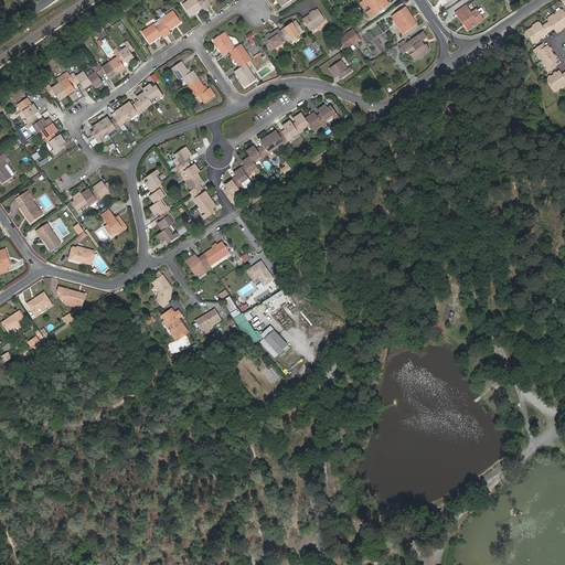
[(204,10),(208,8),(202,0),(189,0),(183,4),(191,16),(202,8),(204,10)]
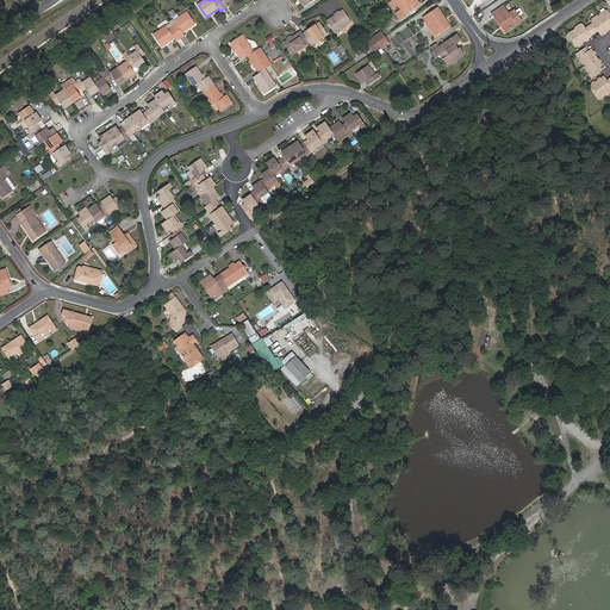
[(415,7),(419,5),(416,0),(394,0),(390,4),(393,8),(398,5),(402,10),(396,13),(399,18),(410,11),(408,7),(412,4),(415,7)]
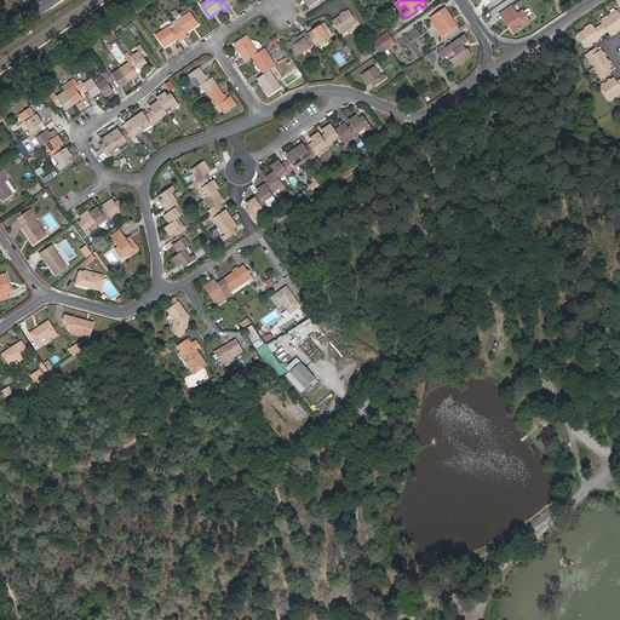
[(443,35),(458,26),(446,9),(435,16),(442,27),(438,29),(443,35)]
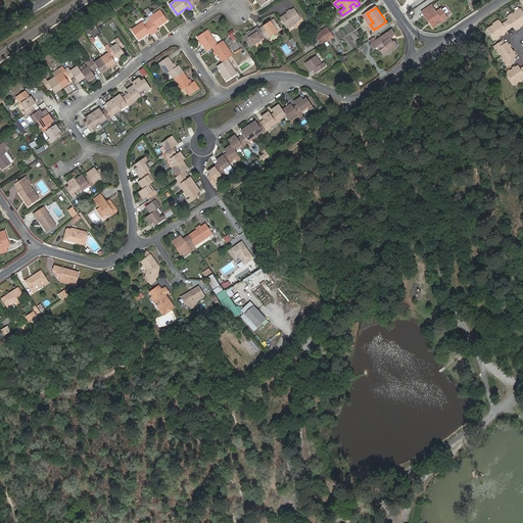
[(433,28),(447,18),(441,9),(436,12),(434,8),(431,10),(428,7),(423,10),(426,14),(424,15),(433,28)]
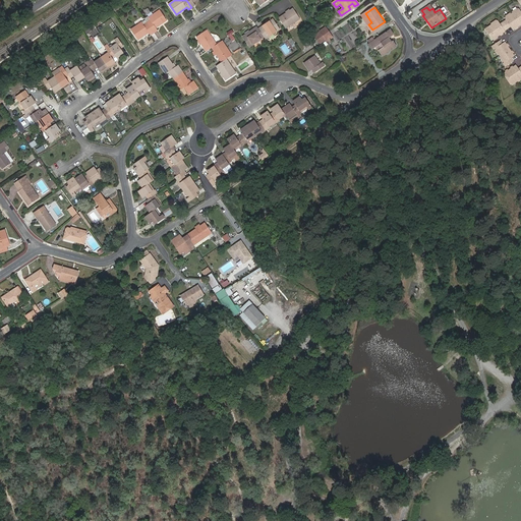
[(279,18),(286,29),(300,18),(293,8),(279,18)]
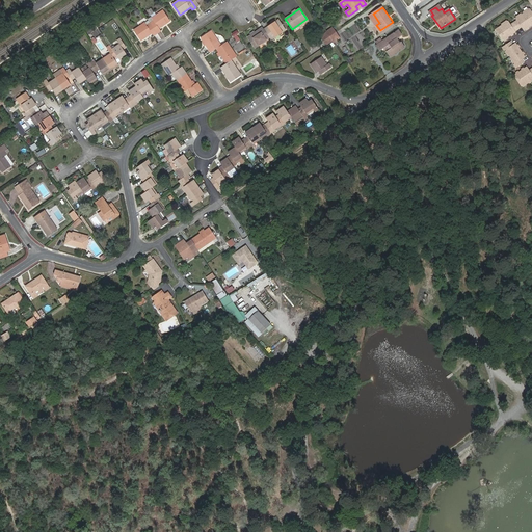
[(161,31),(159,28),(170,21),(163,10),(153,18),(154,21),(151,23),(158,33),(161,31)]
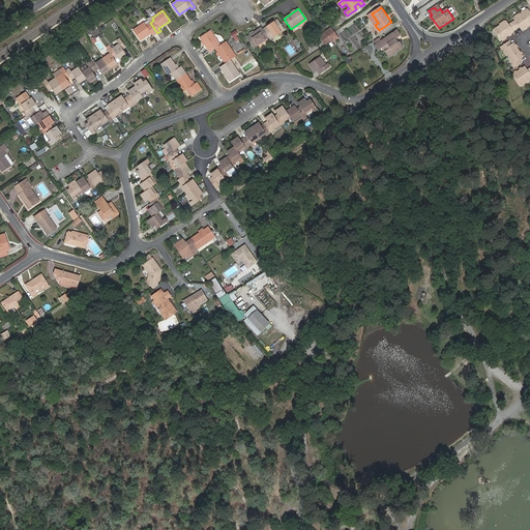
[(523,30),(529,26),(522,13),(514,19),(516,21),(512,23),(517,29),(520,27),(523,30)]
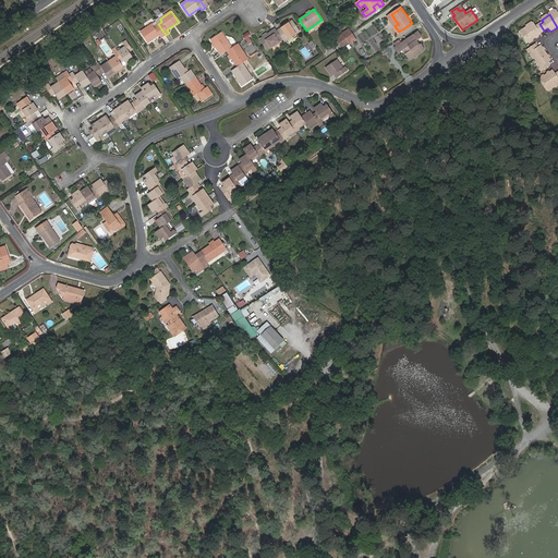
[(283,40),(284,41),(300,32),(293,21),(277,31),(283,40)]
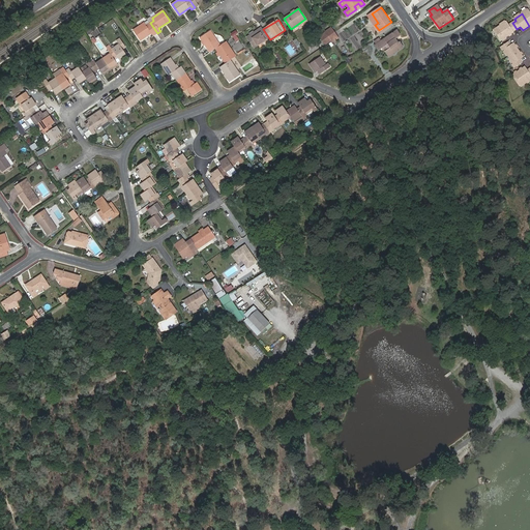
[(514,31),(517,29),(512,23),(509,25),(507,21),(499,27),(494,30),(501,40),(502,39),(503,41),(505,39),(504,38),(509,35),(514,32),(514,31)]
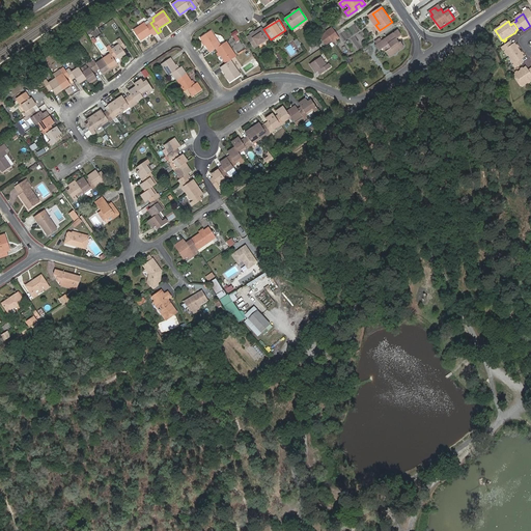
[(154,35),(158,33),(150,23),(147,26),(145,23),(134,30),(140,40),(151,33),(154,35)]
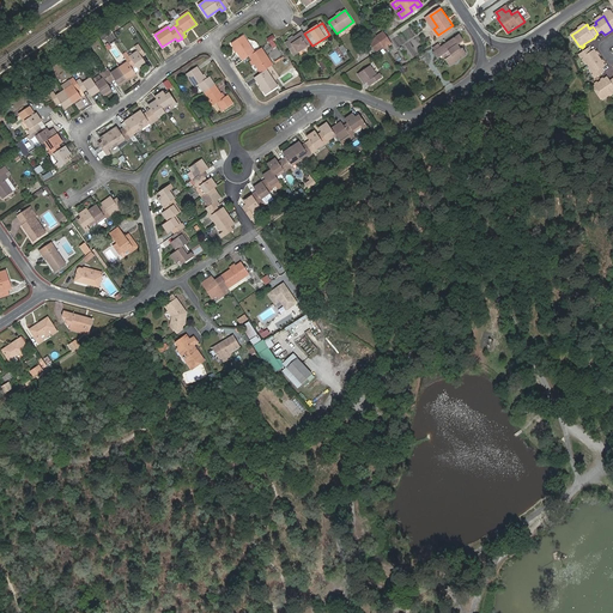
[(286,43),(295,55),(311,44),(304,34),(303,31),(286,43)]
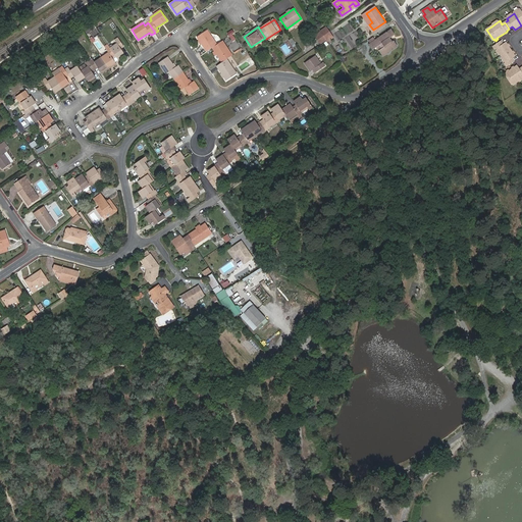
[(326,27),(320,31),(321,33),(323,36),(329,32),(326,27)]
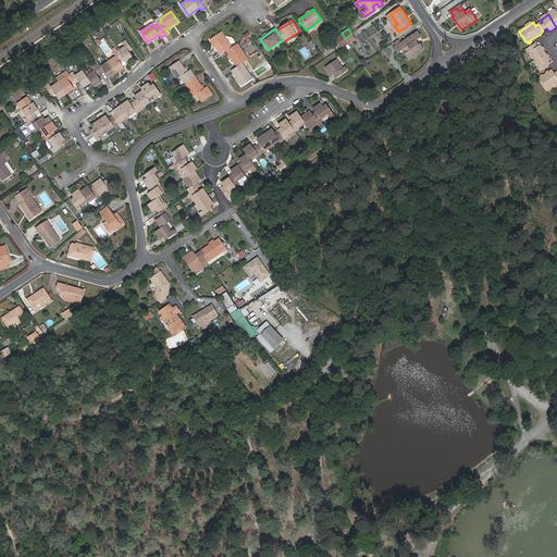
[(420,45),(419,45),(416,40),(421,37),(417,32),(400,44),(398,40),(394,44),(395,47),(394,47),(398,52),(408,46),(411,50),(406,54),(409,59),(423,49),(420,45)]
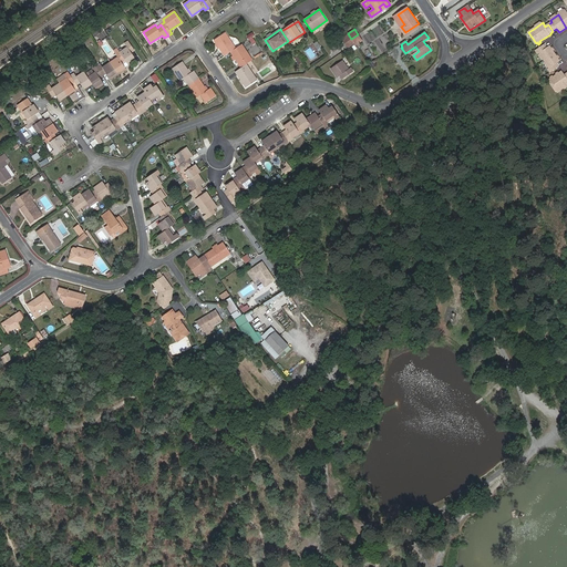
[(214,40),(225,57),(232,52),(236,49),(225,33),(214,40)]
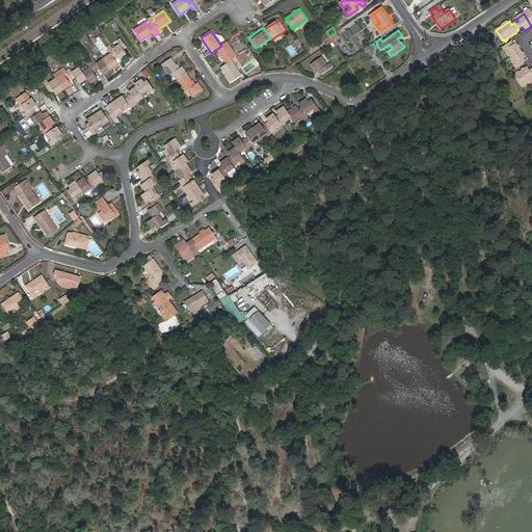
[(335,43),(340,38),(336,32),(329,36),(334,41),(335,43)]
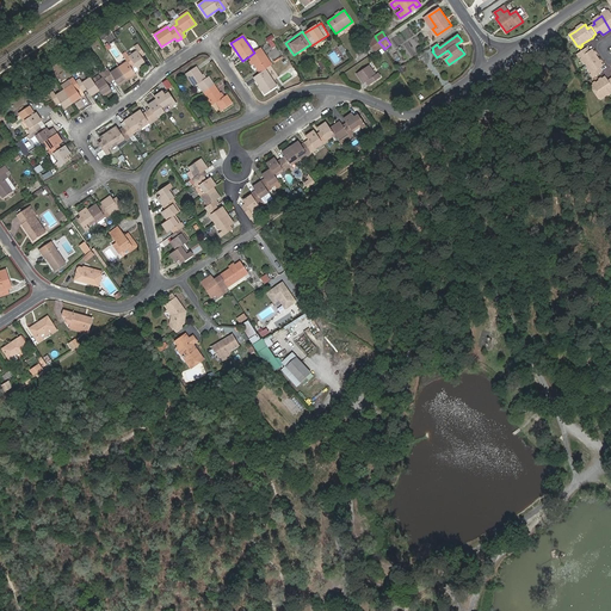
[(376,51),(383,47),(378,42),(376,38),(370,43),(376,51)]
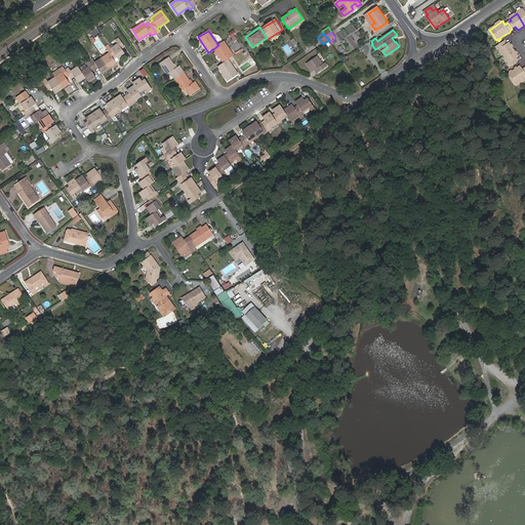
[(125,55),(121,49),(125,46),(119,38),(116,41),(118,44),(111,48),(116,56),(119,59),(125,55)]
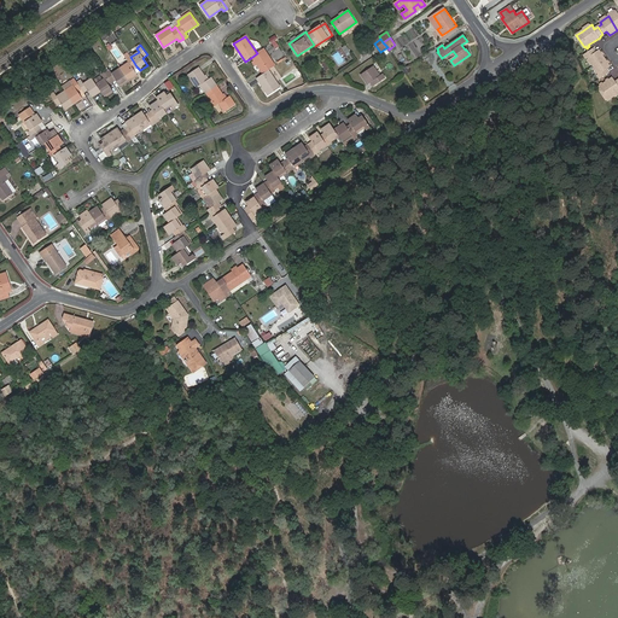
[(269,70),(275,65),(263,48),(257,53),(252,57),(263,74),(269,70)]
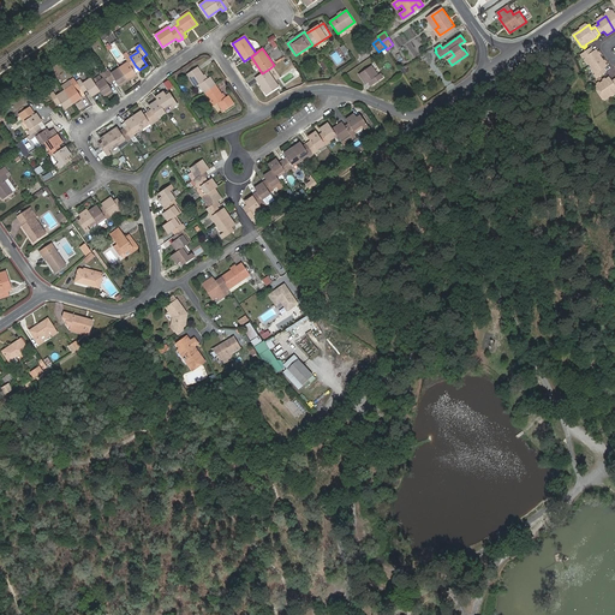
[(584,58),(586,58),(591,65),(602,58),(597,49),(593,52),(591,48),(581,54),(584,58)]
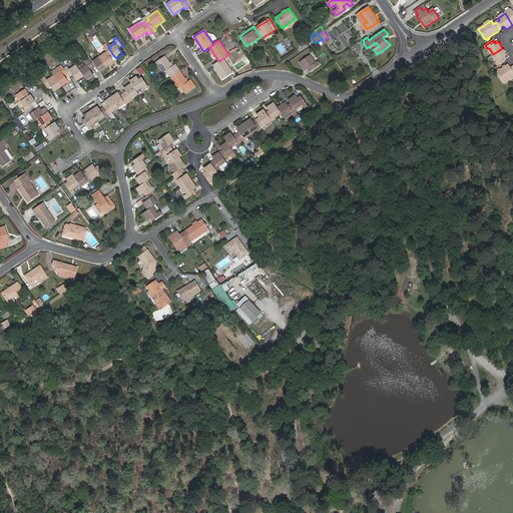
[(106,66),(113,61),(110,57),(113,55),(108,47),(107,46),(104,49),(106,52),(100,57),(106,66)]
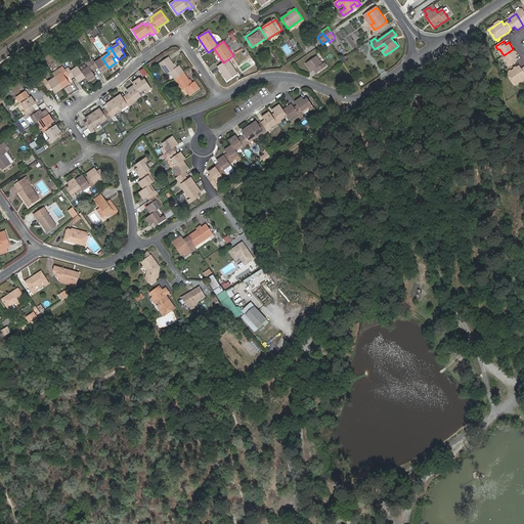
[(509,67),(517,61),(515,58),(518,56),(513,49),(504,55),(508,62),(507,63),(509,67)]
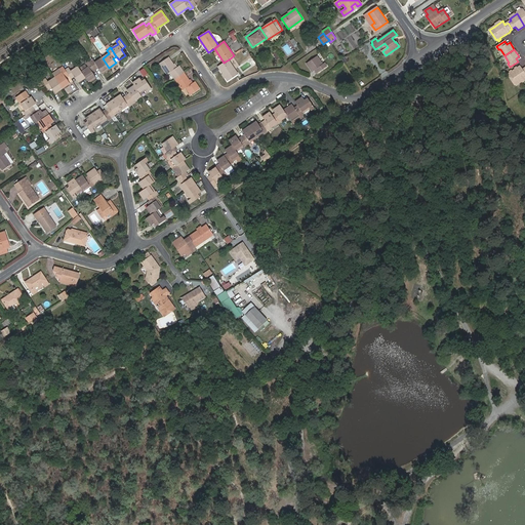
[(317,73),(327,67),(320,56),(318,57),(317,56),(307,64),(313,72),(315,70),(317,73)]
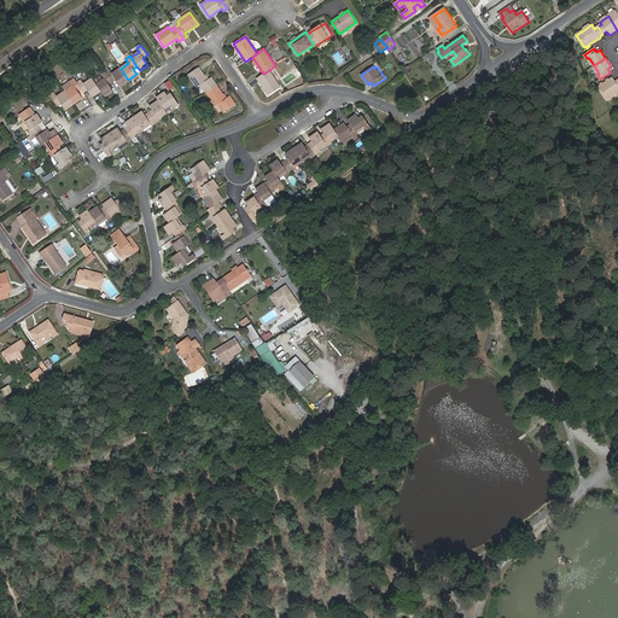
[(197,87),(200,85),(207,93),(217,86),(211,77),(207,80),(198,68),(188,75),(197,87)]
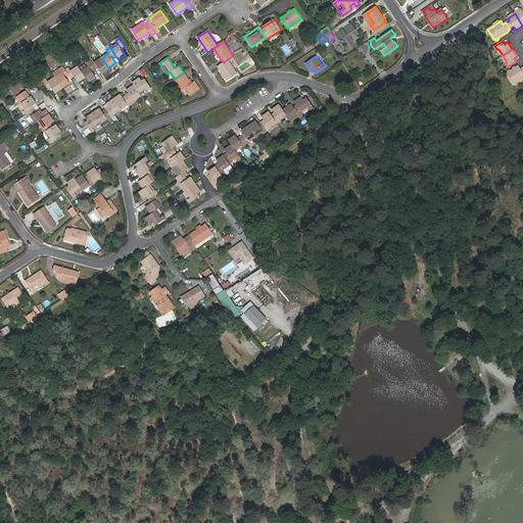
[(98,67),(101,73),(108,67),(102,58),(95,62),(93,59),(90,61),(95,69),(98,67)]
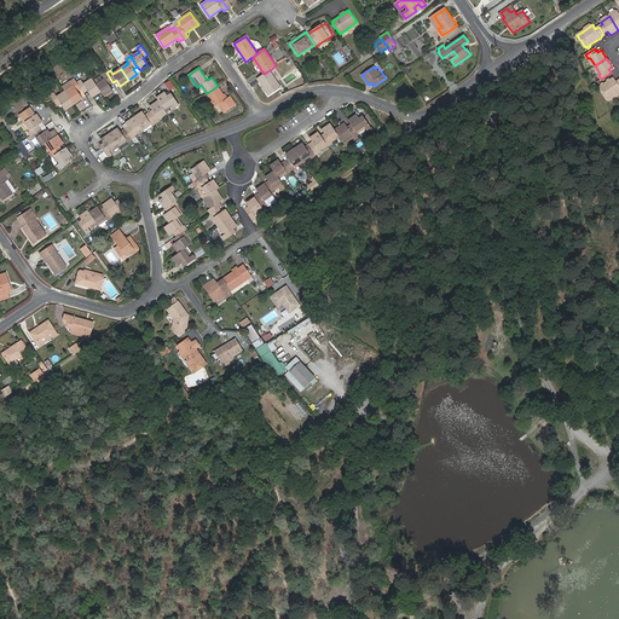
[(268,96),(281,87),(270,70),(264,74),(256,79),(268,96)]
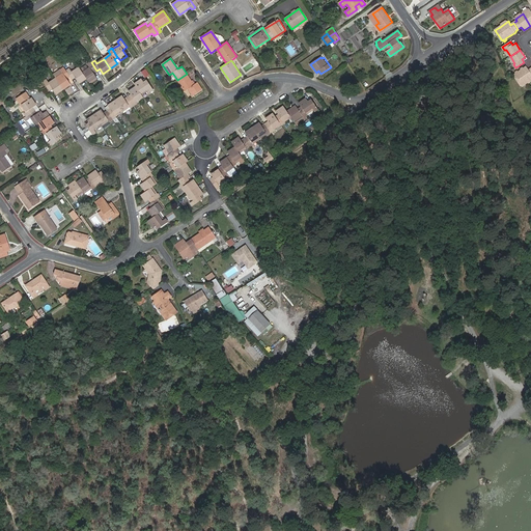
[(90,84),(98,79),(93,74),(96,71),(91,62),(87,64),(89,67),(83,73),(86,79),(90,84)]
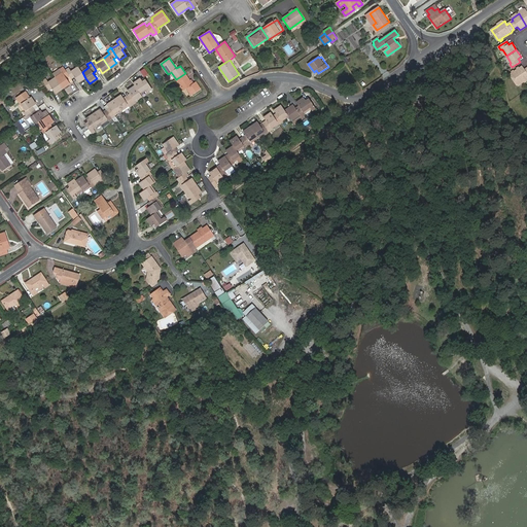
[(524,83),(525,82),(526,81),(525,79),(526,78),(526,66),(524,68),(523,66),(515,72),(510,75),(517,85),(523,81),(524,83)]
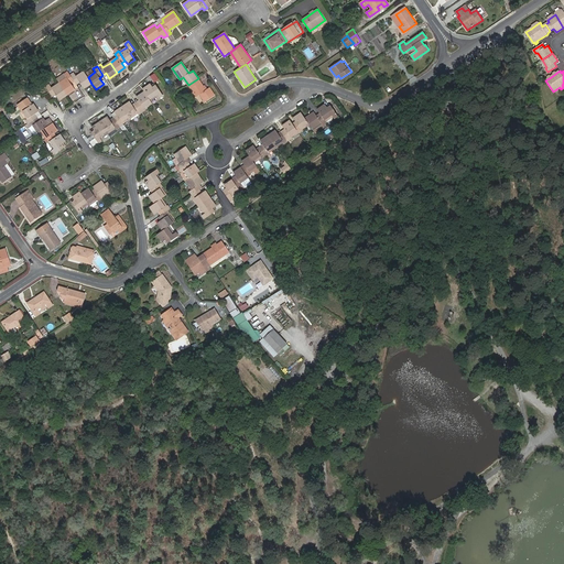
[(64,75),(67,78),(60,83),(66,94),(74,88),(71,84),(75,82),(71,75),(68,72),(64,75)]
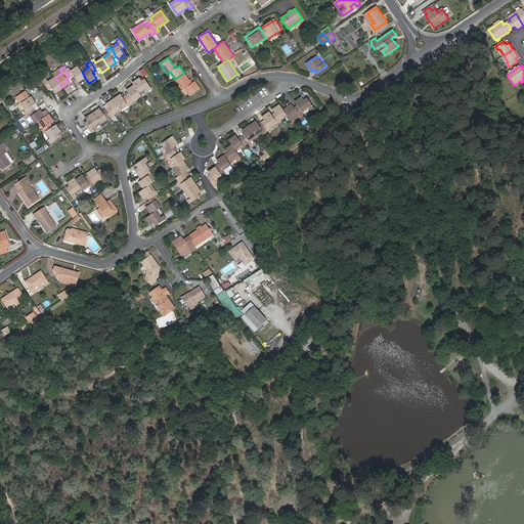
[(75,77),(78,82),(85,78),(82,72),(78,67),(71,72),(69,68),(66,70),(70,76),(72,79),(75,77)]
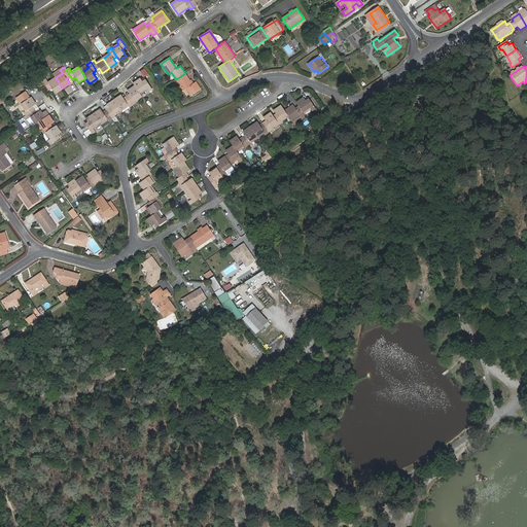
[(146,68),(141,70),(145,76),(149,73),(146,68)]
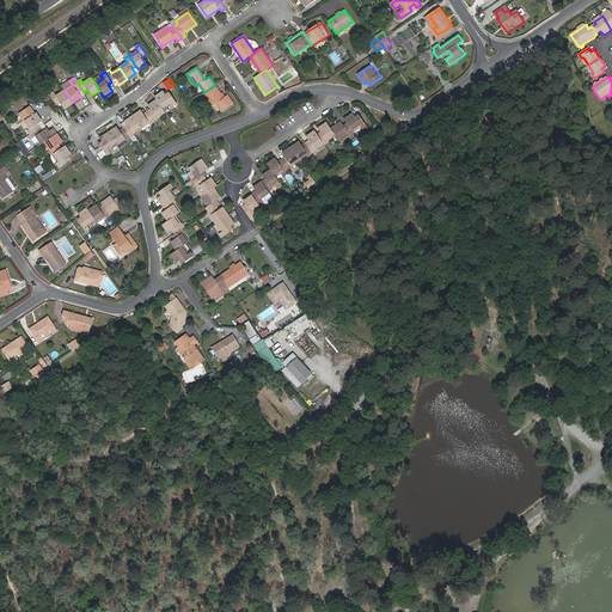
[(227,96),(224,98),(215,85),(204,92),(214,104),(216,103),(222,110),(233,103),(227,96)]
